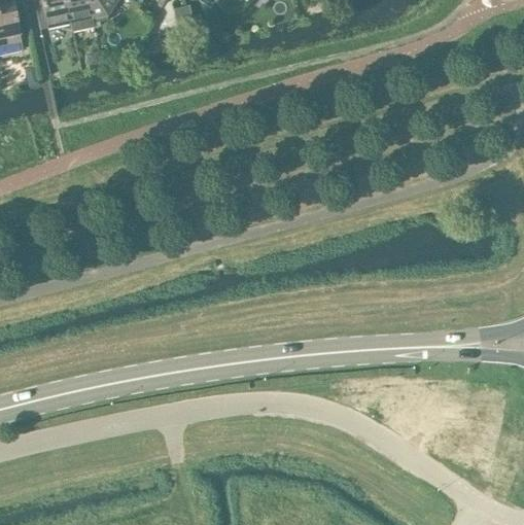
[(0,4),(0,3),(0,45),(23,41),(24,47),(25,47),(14,0),(13,0),(13,1),(0,4)]
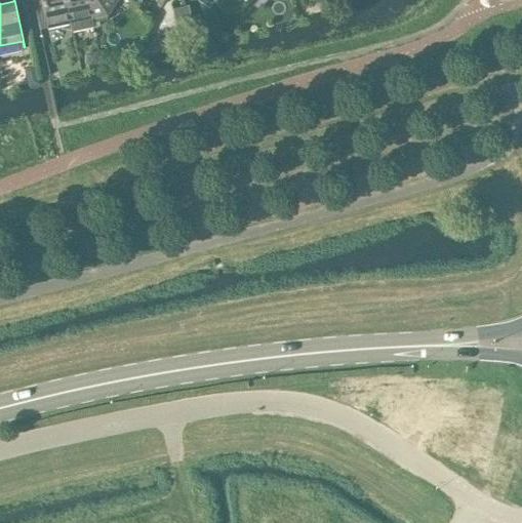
[(35,0),(42,28),(72,22),(67,0),(35,0)]
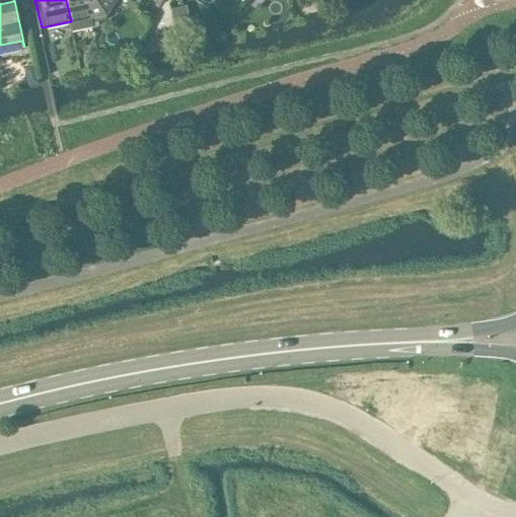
[(93,21),(94,21),(89,0),(66,0),(71,21),(73,29),(94,25),(93,21)]
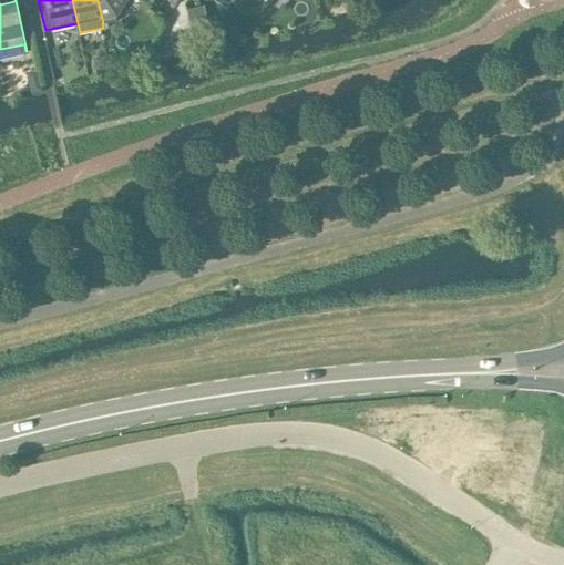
[(98,0),(103,23),(119,19),(116,14),(118,14),(126,0),(98,0)]
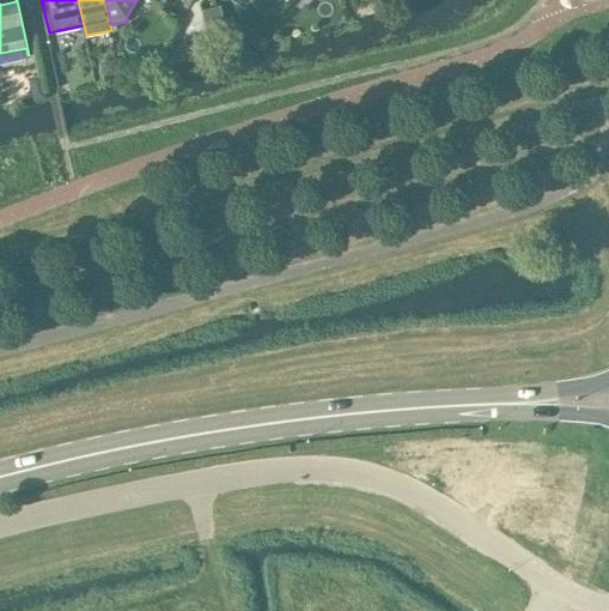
[(220,5),(203,10),(207,20),(223,17),(220,5)]
